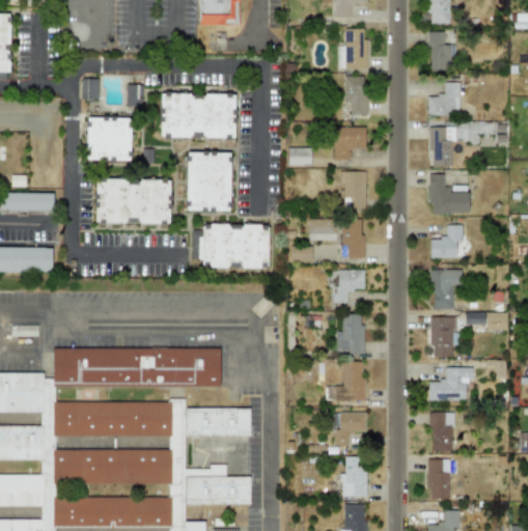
[(201,0),(242,0),(243,24),(202,24),(201,0)]
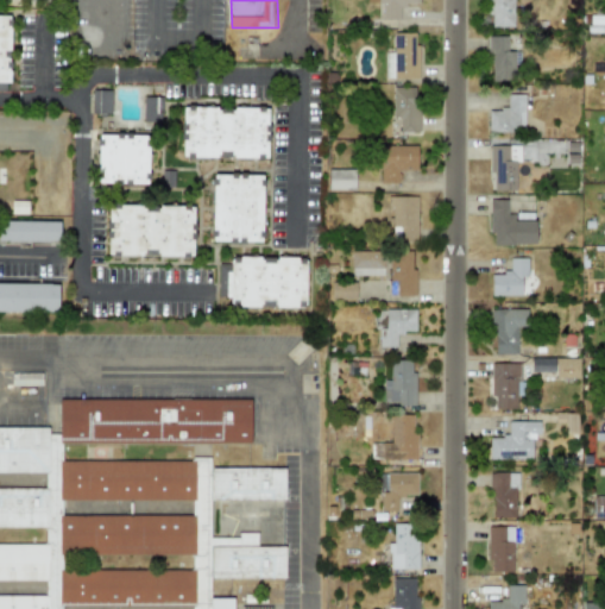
[(422,0),(380,0),(382,20),(403,19),(403,5),(422,5),(422,0)]
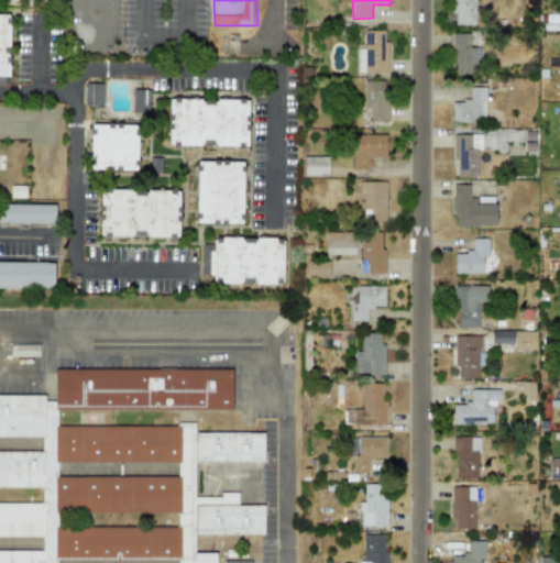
[(456,0),(456,24),(478,25),(478,0),(456,0)]
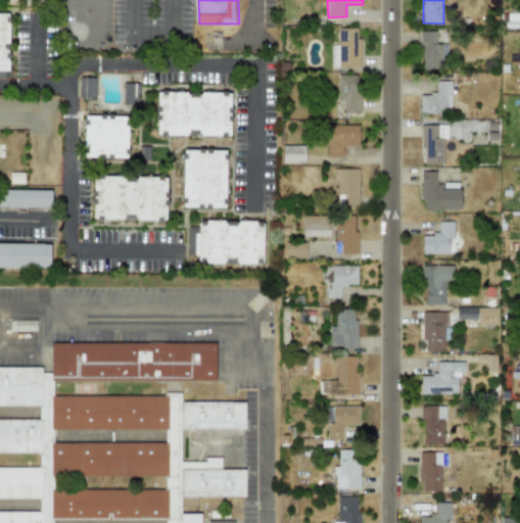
[(0,77),(9,77),(9,69),(10,69),(10,58),(12,58),(12,52),(10,52),(10,50),(12,50),(12,24),(10,24),(10,22),(12,22),(12,16),(10,16),(10,13),(0,13),(0,77)]
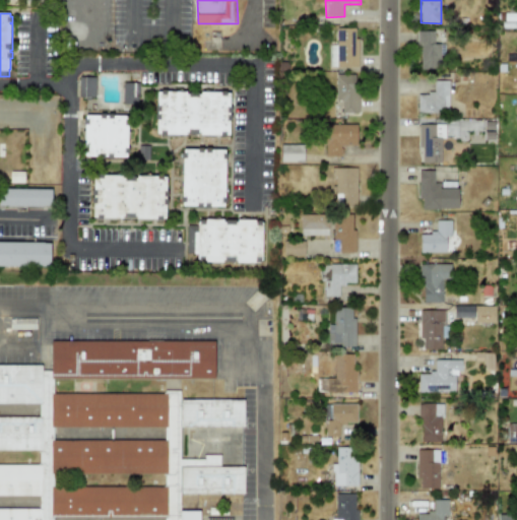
[(360,27),(338,27),(338,46),(332,46),(332,67),(360,67),(360,27)]
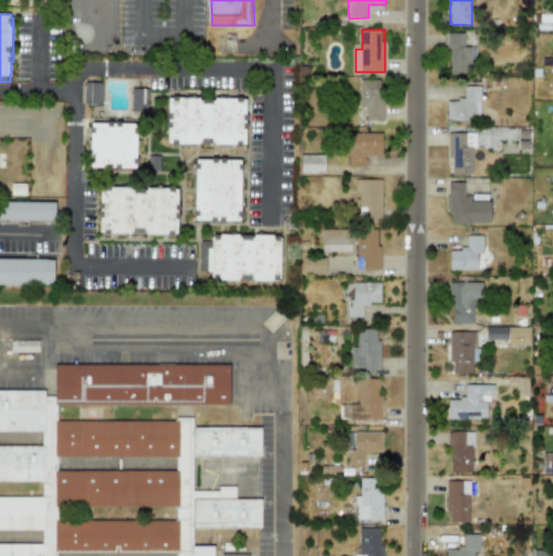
[(466,34),(450,34),(450,75),(473,75),(473,59),(478,59),(478,47),(467,47),(466,34)]
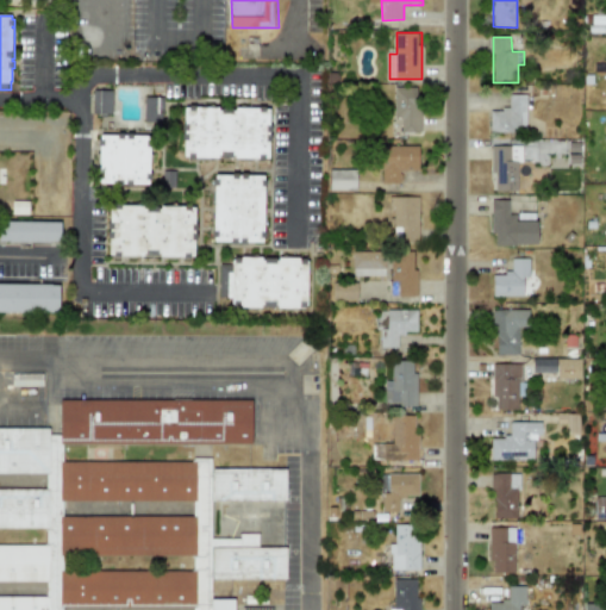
[(403,132),(422,132),(422,88),(397,87),(397,124),(403,124),(403,132)]
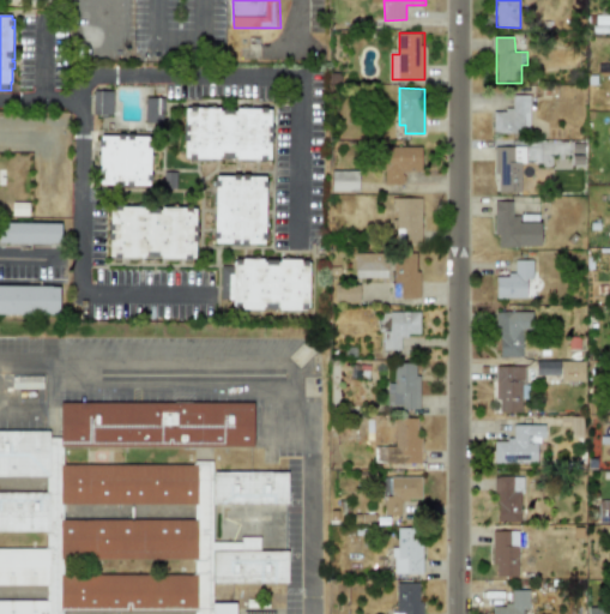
[(115,114),(115,90),(96,91),(96,115),(115,114)]
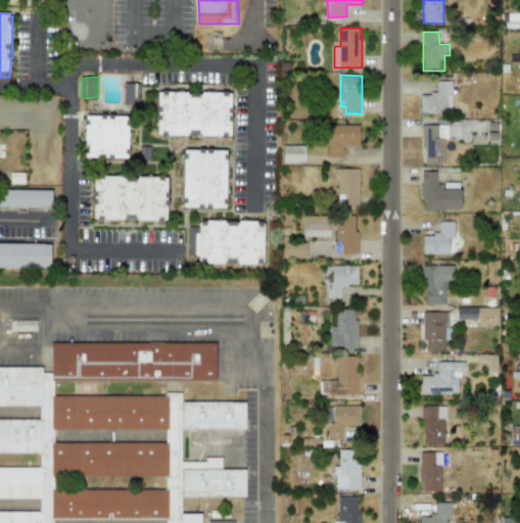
[(422,94),(422,113),(454,113),(454,81),(438,81),(439,94),(422,94)]
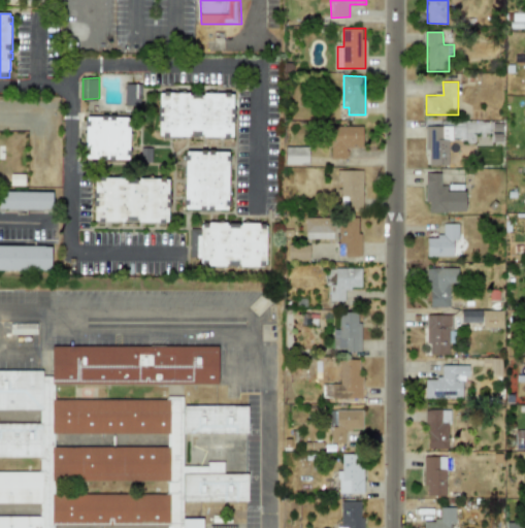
[(127,105),(140,105),(140,85),(127,85),(127,105)]
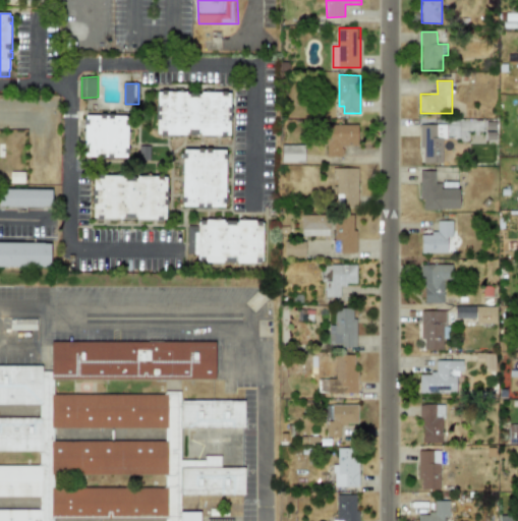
[(159,92),(158,133),(231,134),(232,93),(159,92)]
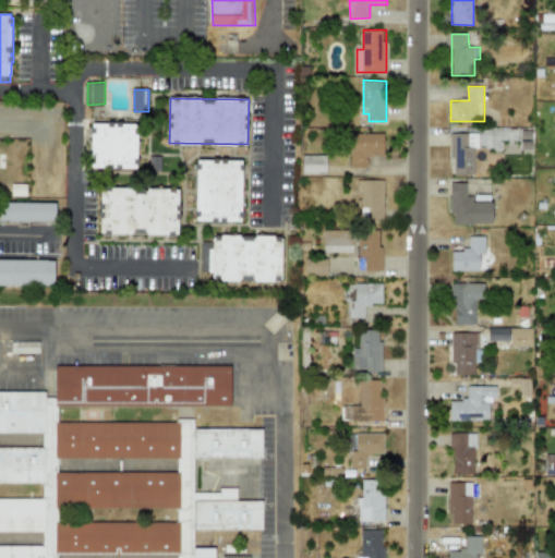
[(137,124),(93,123),(92,167),(137,167),(137,124)]
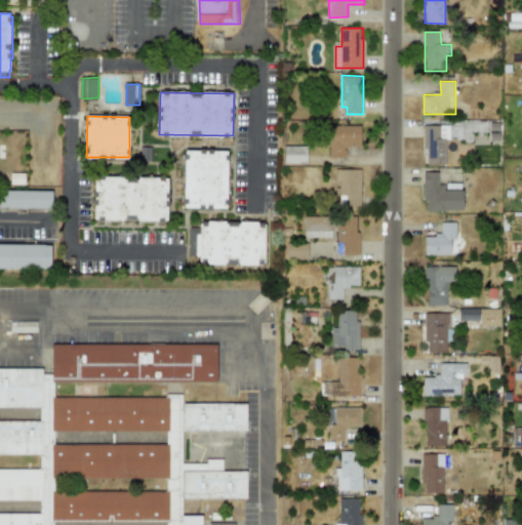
[(427,125),(427,165),(448,165),(448,140),(477,140),(477,121),(452,121),(452,125),(427,125)]
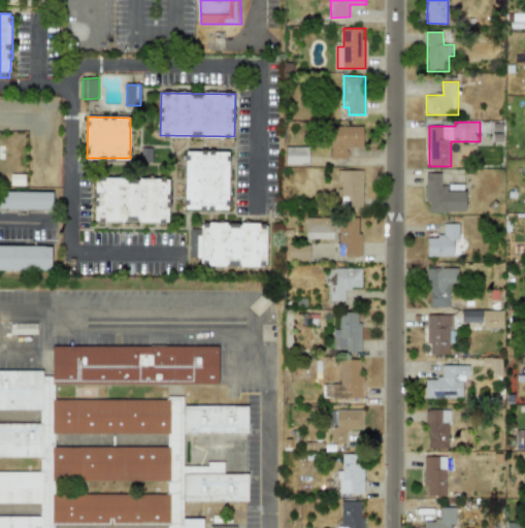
[(364,126),(332,127),(332,159),(350,159),(350,147),(365,147),(364,126)]
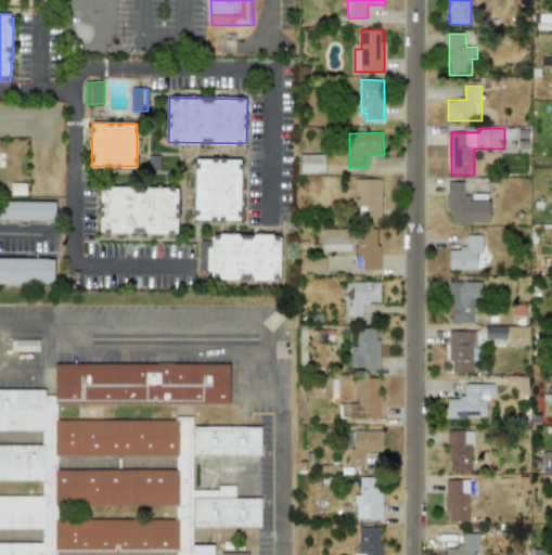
[(326,173),(326,155),(303,154),(303,173),(326,173)]
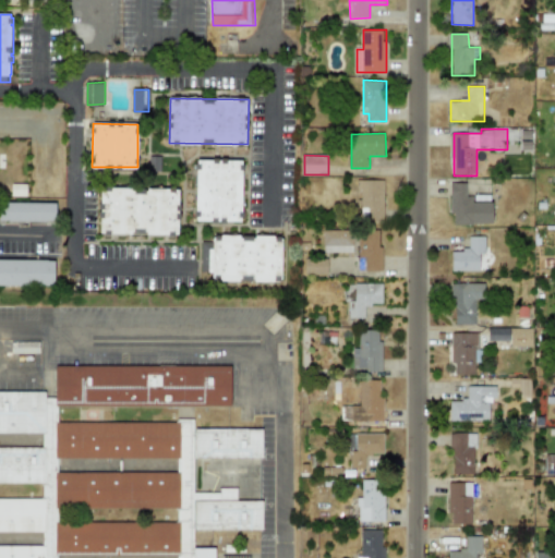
[(242,221),(243,161),(196,160),(195,220),(242,221)]
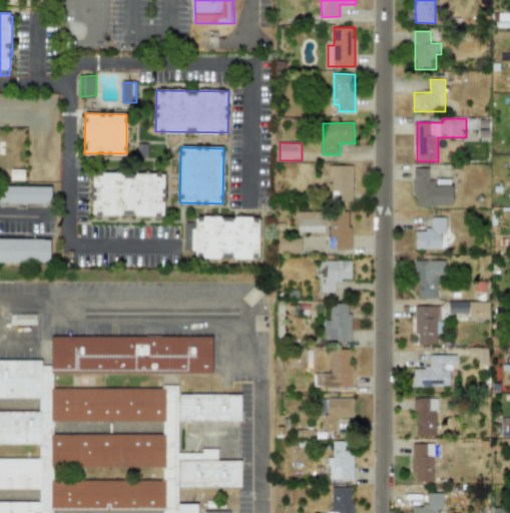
[(355,165),(332,165),(332,202),(354,203),(355,165)]
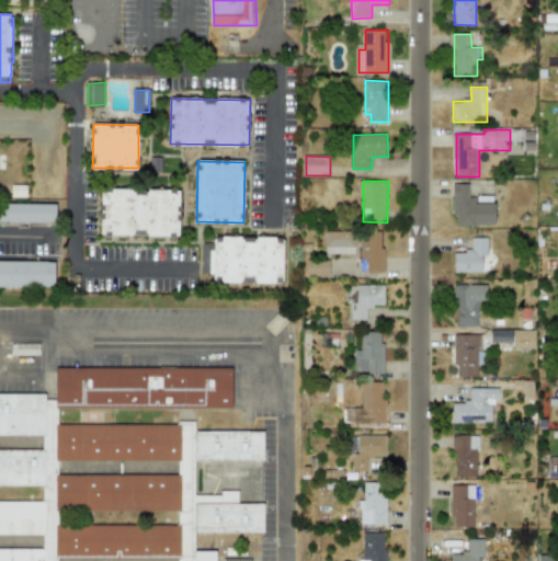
[(455,225),(496,226),(496,204),(478,204),(478,197),(471,197),(471,184),(456,183),(455,225)]
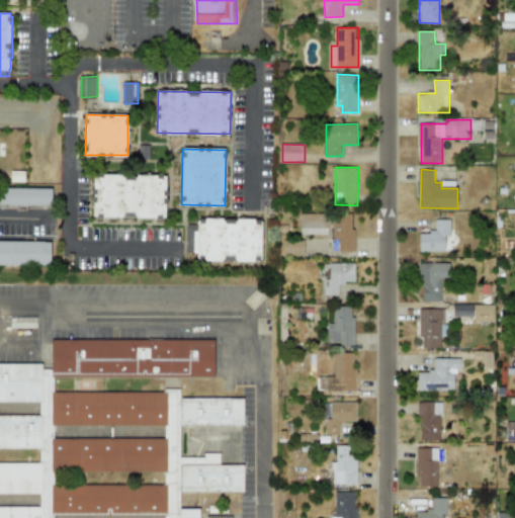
[(93,217),(166,218),(167,174),(94,174),(93,217)]
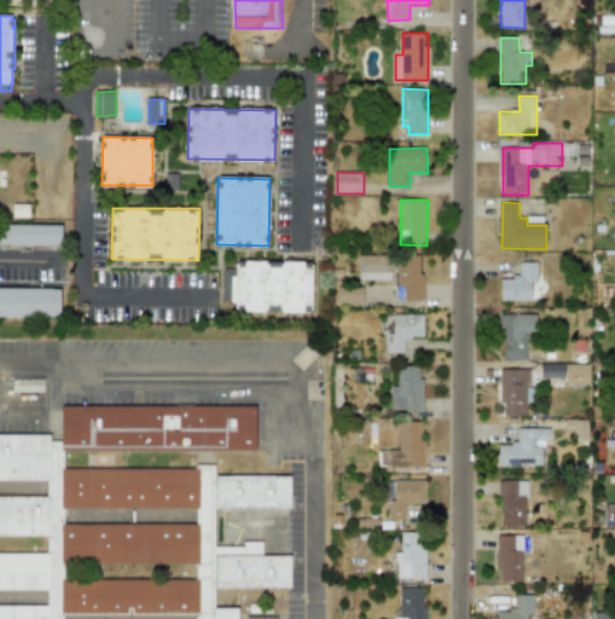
[(63,226),(1,225),(1,246),(63,247),(63,226)]
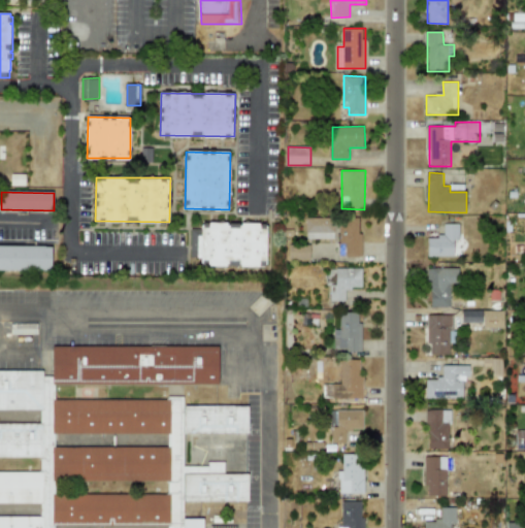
[(307,238),(335,238),(335,218),(307,218),(307,238)]
